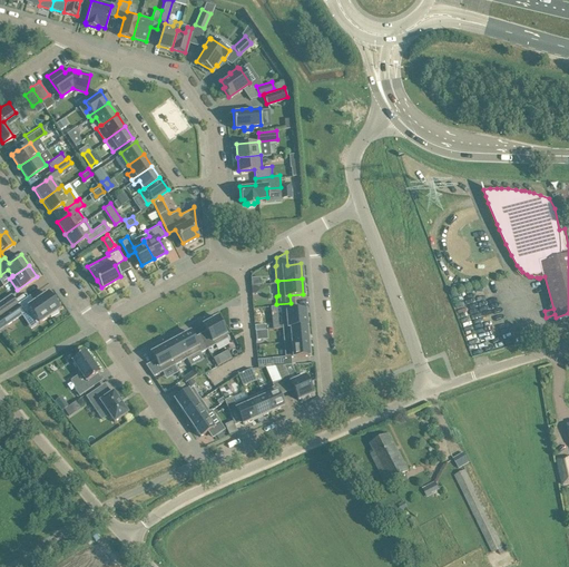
[(27,304),(38,321),(49,313),(50,314),(58,310),(57,309),(58,308),(47,291),(27,304)]
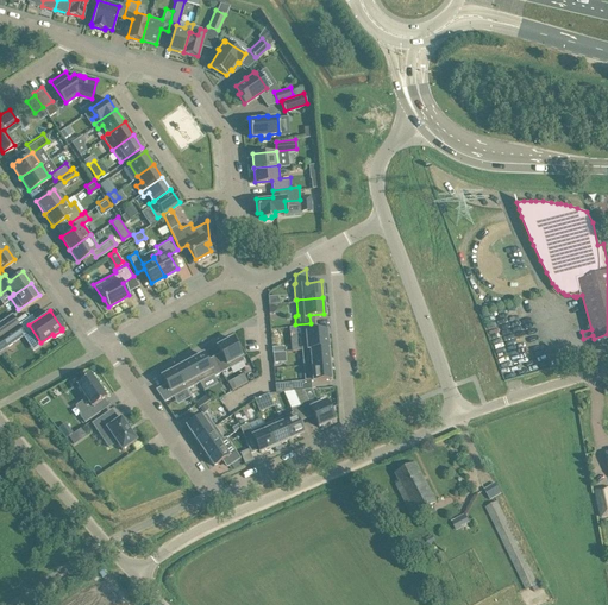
[(11,313),(0,319),(0,333),(18,322),(11,313)]
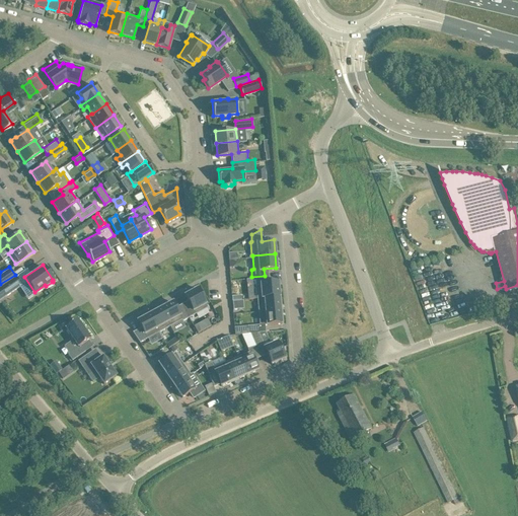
[(0,289),(4,295),(20,283),(15,275),(0,284),(0,289)]
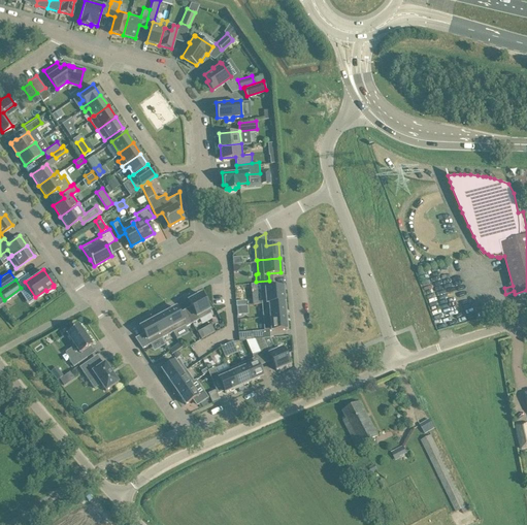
[(259,288),(261,301),(284,299),(282,286),(269,287),(269,281),(256,282),(257,289),(259,288)]
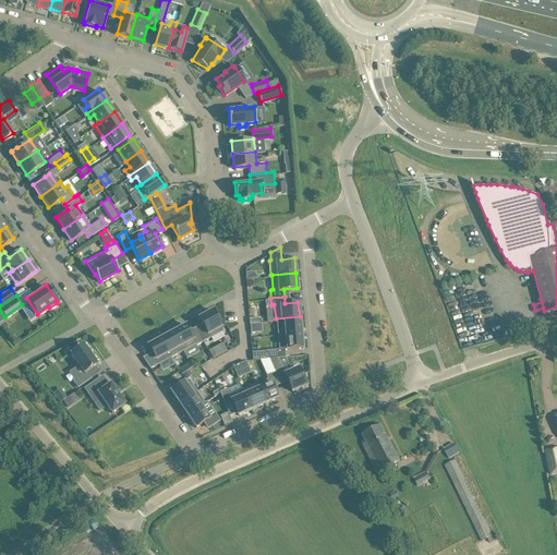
[(201,322),(194,325),(203,339),(222,328),(212,309),(197,316),(201,322)]
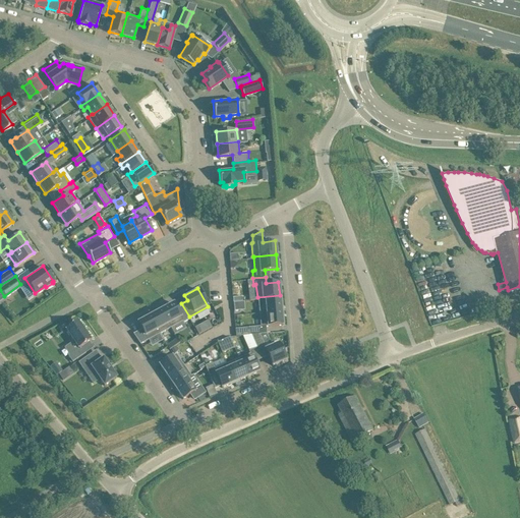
[(280,295),(257,297),(258,311),(281,308),(280,295)]
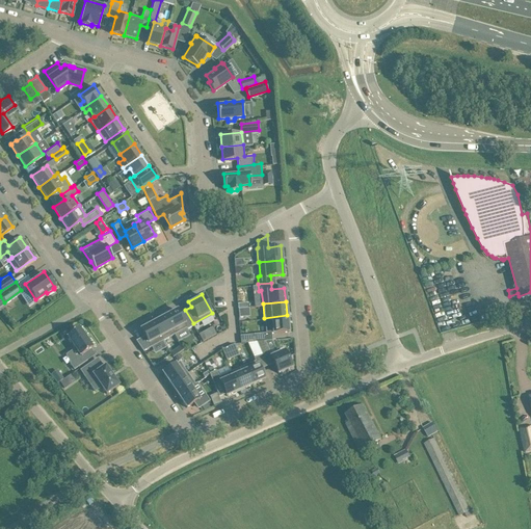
[(163,315),(174,333),(185,326),(187,328),(193,325),(193,323),(185,310),(179,313),(177,308),(163,315)]
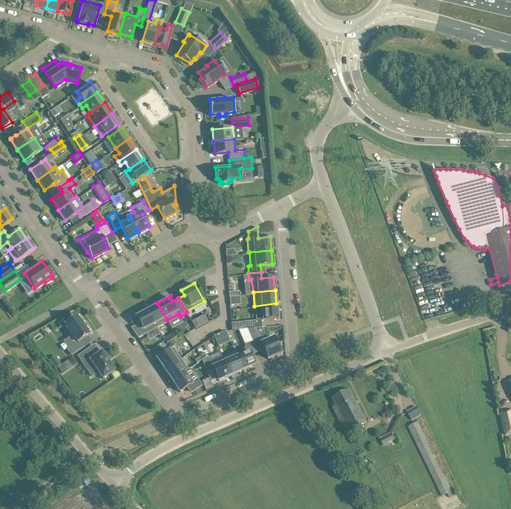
[(147,308),(156,326),(167,320),(157,303),(147,308)]
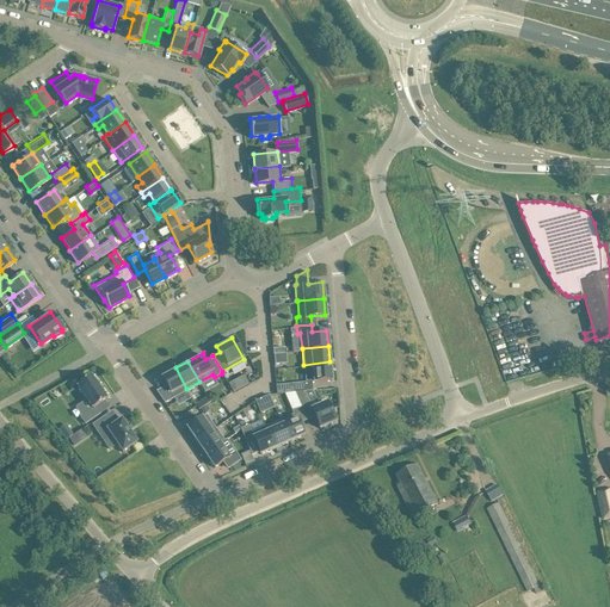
[(297,382),(297,390),(313,389),(312,381),(331,378),(330,361),(303,365),(305,381),(297,382)]
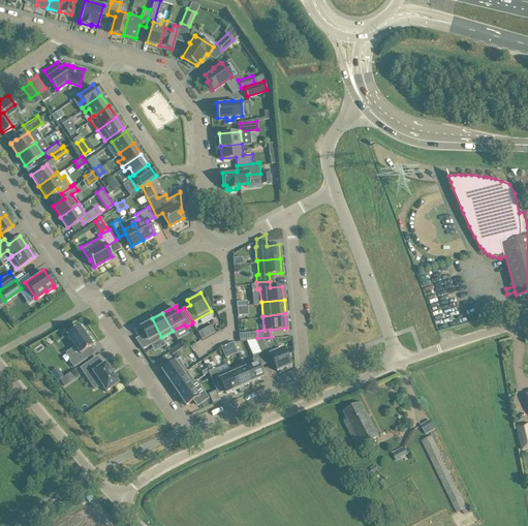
[(149,343),(161,337),(152,318),(140,326),(149,343)]
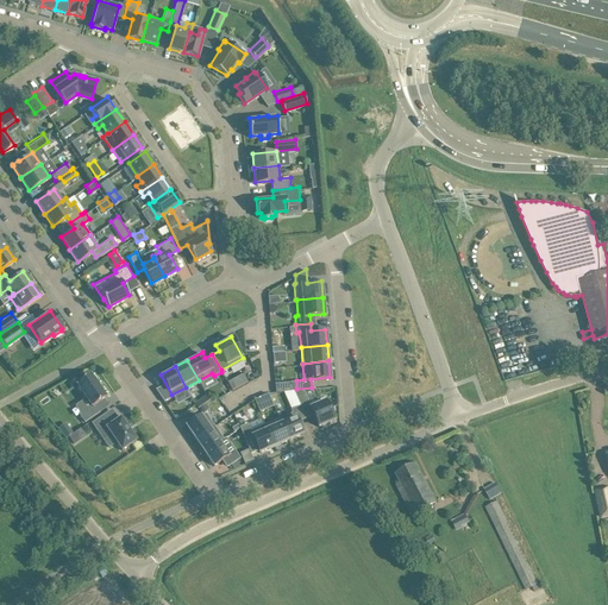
[(245,370),(229,379),(233,388),(250,378),(245,370)]
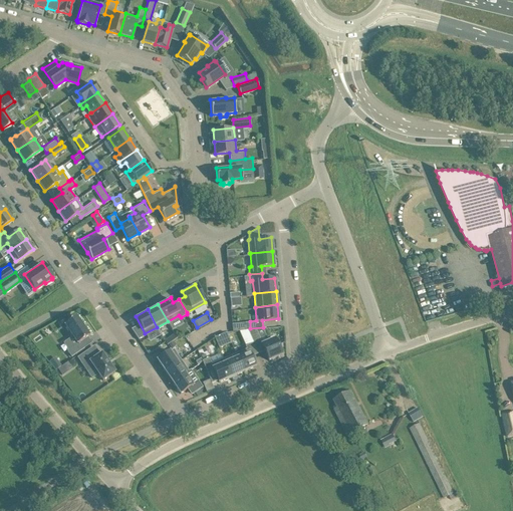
[(65,348),(70,355),(83,345),(79,339),(88,333),(75,314),(63,323),(75,341),(65,348)]
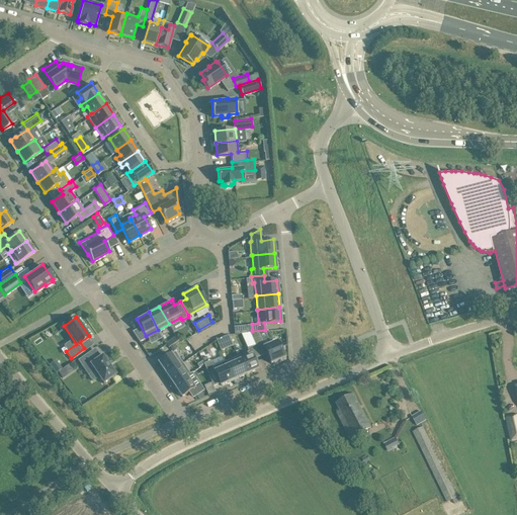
[(216,338),(220,349),(232,344),(227,333),(216,338)]
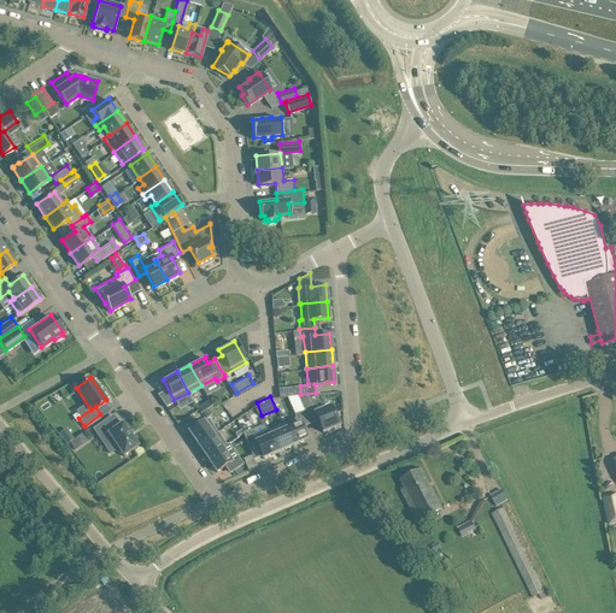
[(304,408),(309,422),(317,418),(322,430),(338,423),(328,401),(312,408),(311,405),(304,408)]
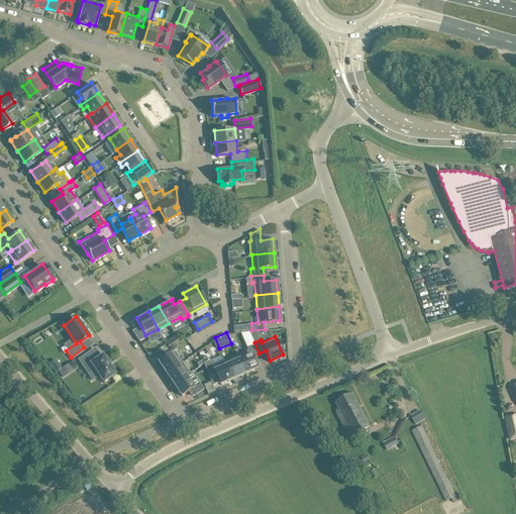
[(251,356),(259,353),(254,342),(246,346),(247,348),(236,353),(244,372),(255,367),(251,356)]
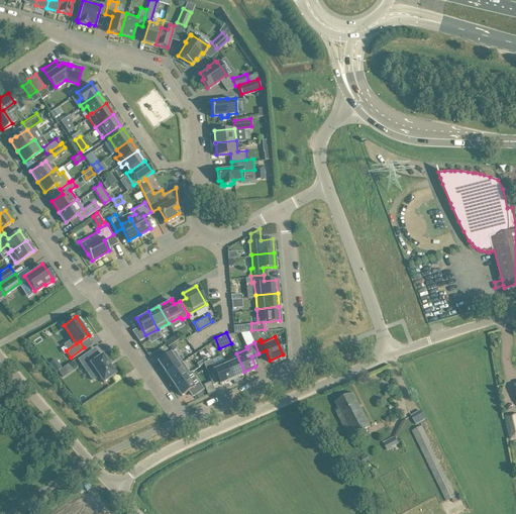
[(174,348),(158,360),(165,372),(182,361),(174,348)]
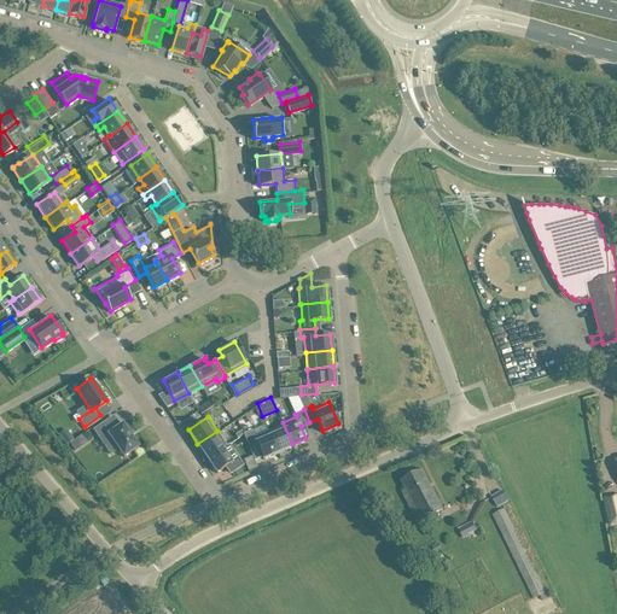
[(98,436),(105,430),(111,438),(104,443),(110,451),(117,446),(123,455),(138,444),(122,422),(111,428),(104,419),(93,427),(98,436)]
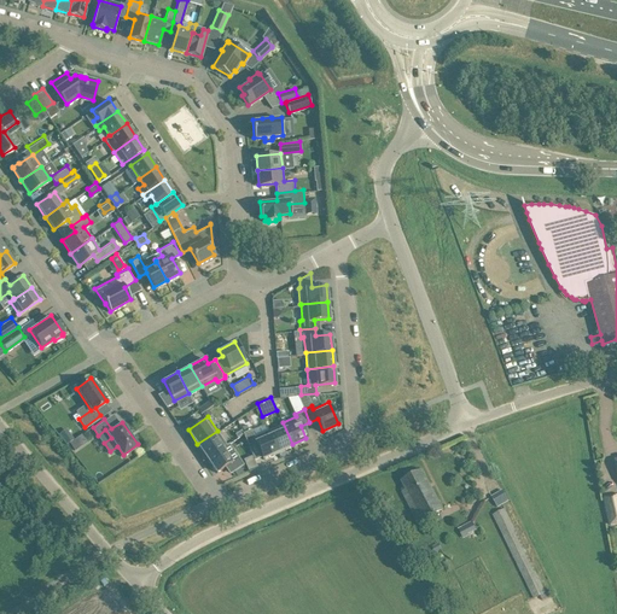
[(283,422),(268,428),(278,450),(292,444),(283,422)]
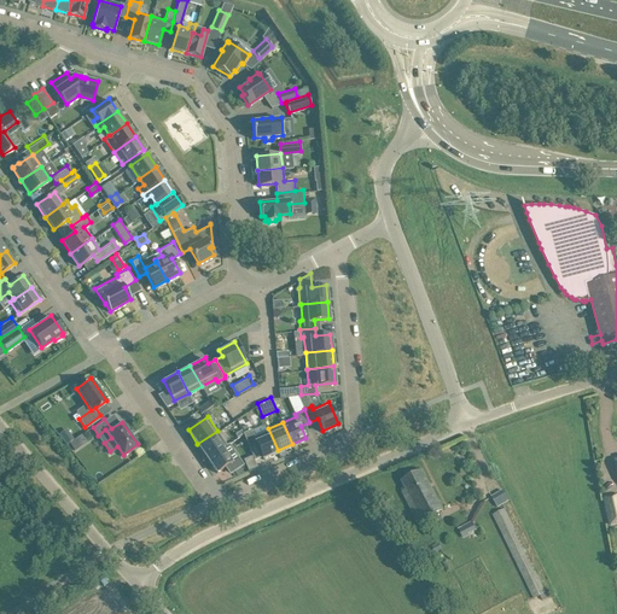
[(65,427),(59,431),(67,442),(68,440),(73,438),(65,427)]
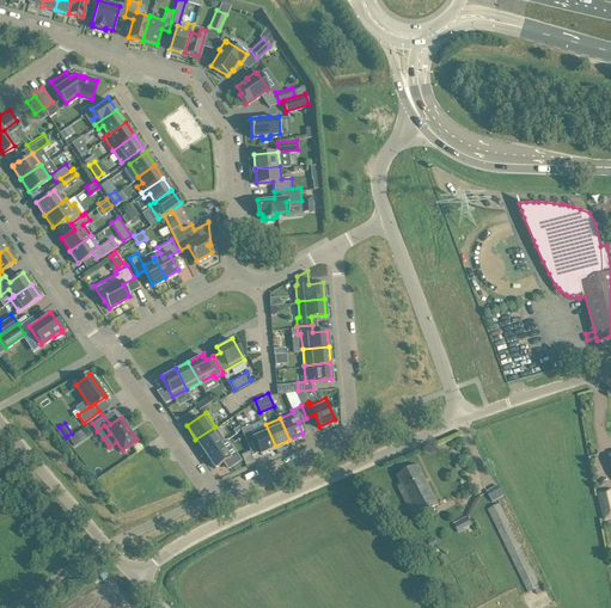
[(275,446),(266,424),(251,430),(250,428),(242,431),(248,444),(255,441),(260,453),(275,446)]
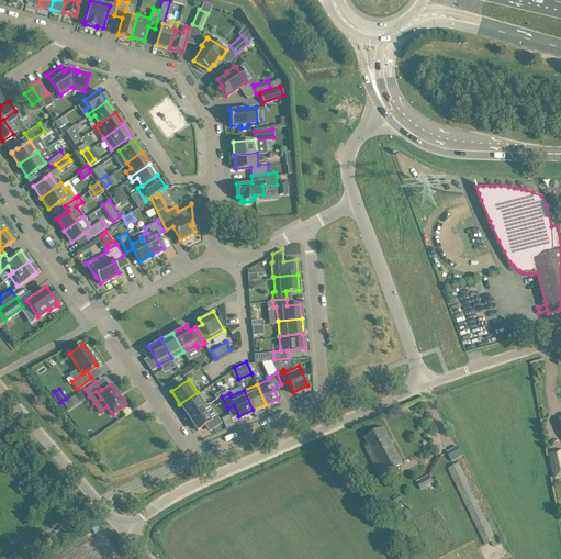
[(198,392),(179,404),(188,416),(205,404),(205,403),(198,392)]
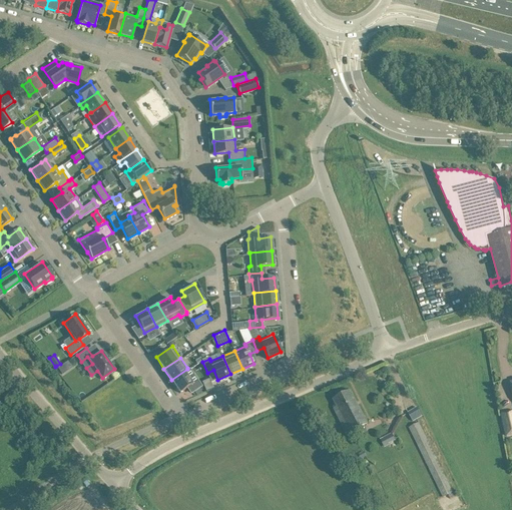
[(60,364),(56,366),(61,373),(65,370),(61,363),(60,364)]
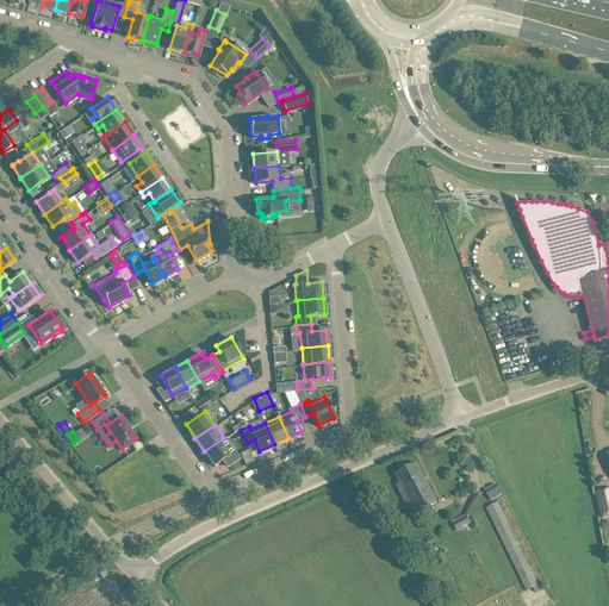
[(223,438),(204,451),(213,466),(223,457),(228,464),(240,456),(235,450),(225,436),(223,437),(223,438)]
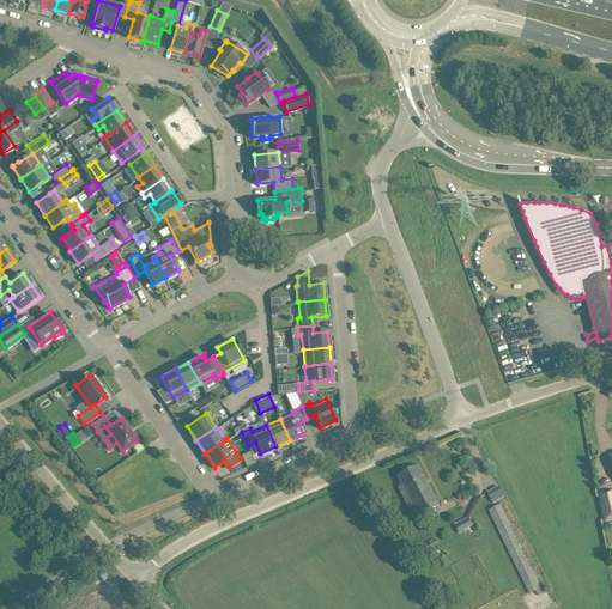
[(397,474),(401,483),(398,485),(404,495),(413,516),(438,504),(423,474),(417,463),(397,474)]
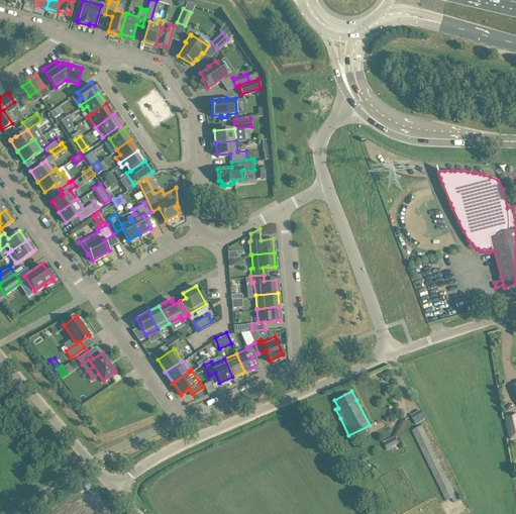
[(416,421),(427,416),(422,407),(411,412),(416,421)]
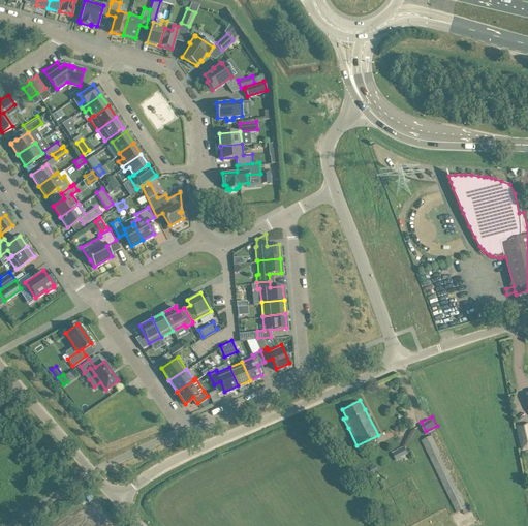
[(520,447),(527,445),(527,421),(515,424),(520,447)]
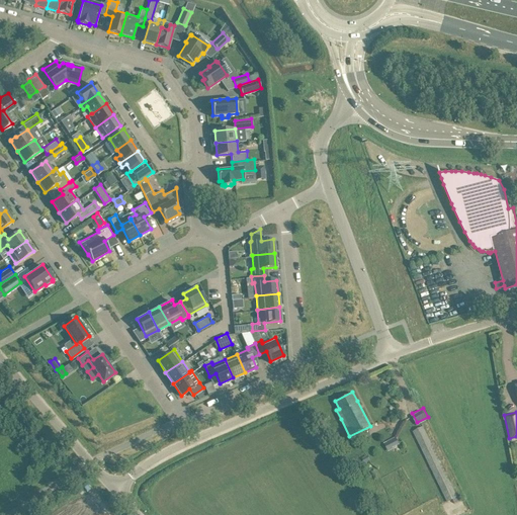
[(414,427),(445,500),(456,496),(425,423),(414,427)]
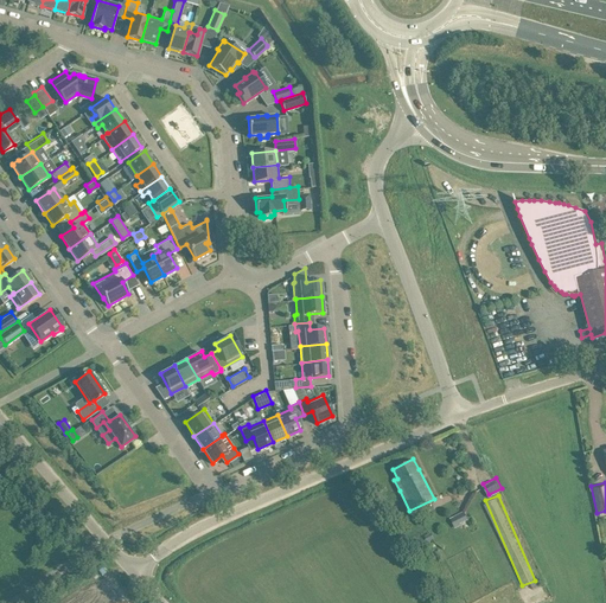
[(450,517),(454,525),(466,519),(461,510),(450,517)]
